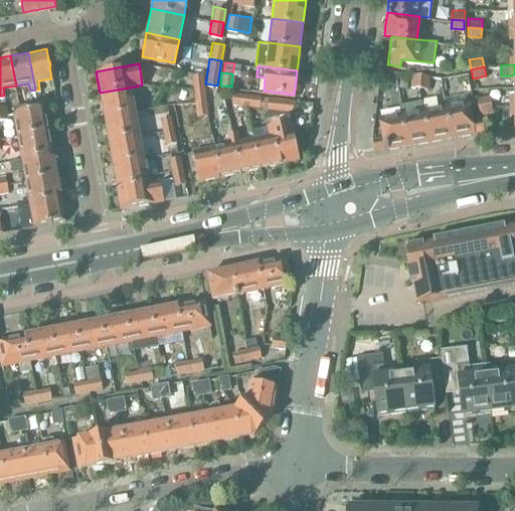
[(400,72),(399,86),(407,87),(408,73),(400,72)]
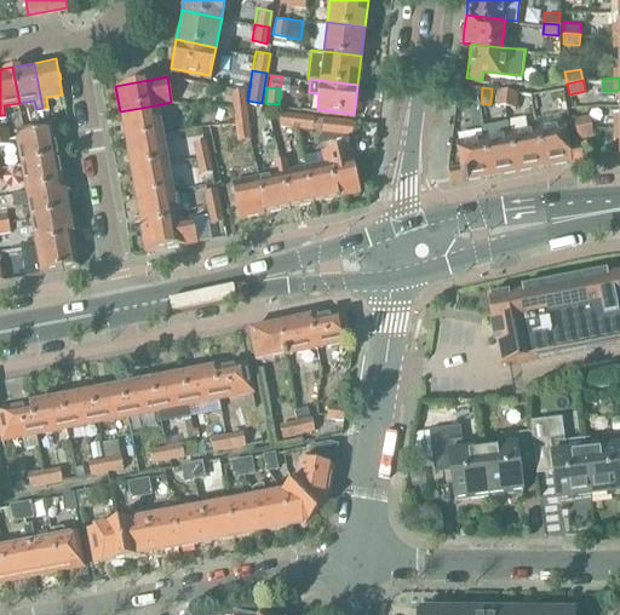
[(495,87),(494,103),(505,104),(506,88),(495,87)]
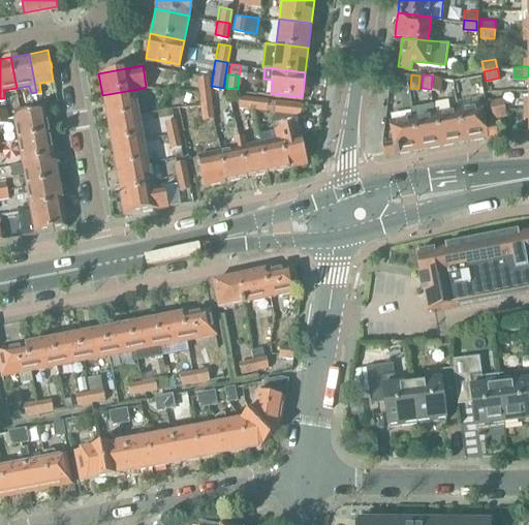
[(208,75),(195,76),(197,90),(210,88),(208,75)]
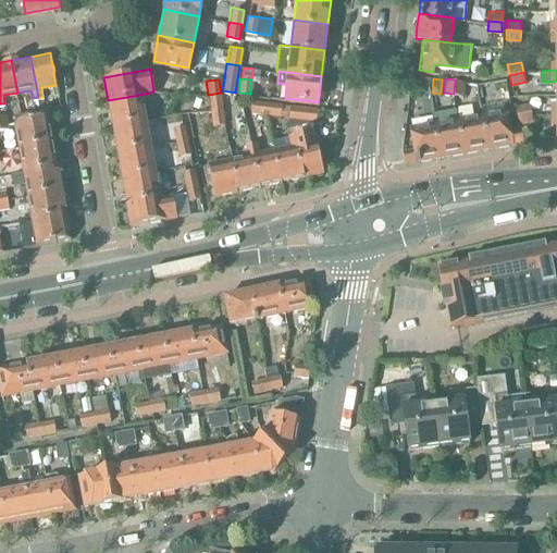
[(455,80),(454,94),(462,95),(465,81),(455,80)]
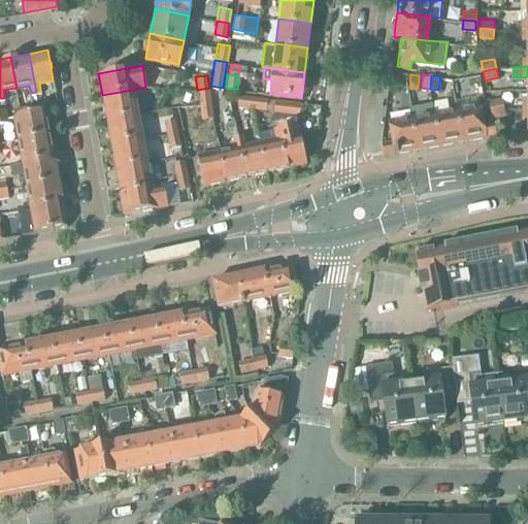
[(209,88),(197,90),(198,102),(210,101),(209,88)]
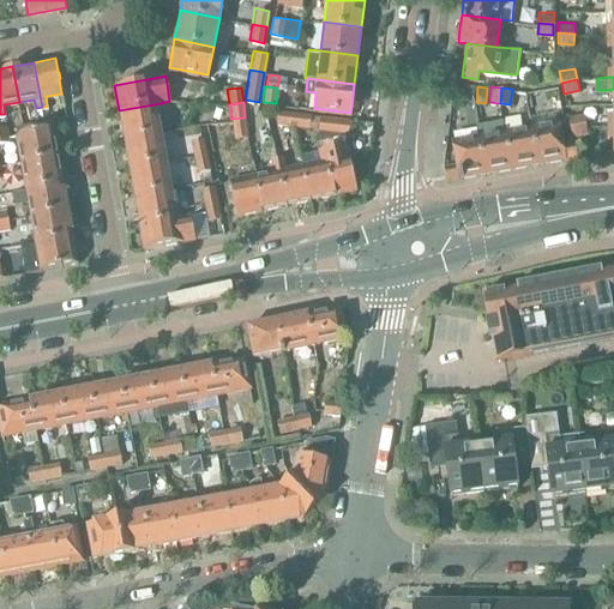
[(161,103),(119,110),(124,139),(162,132),(158,112),(162,110),(161,103)]
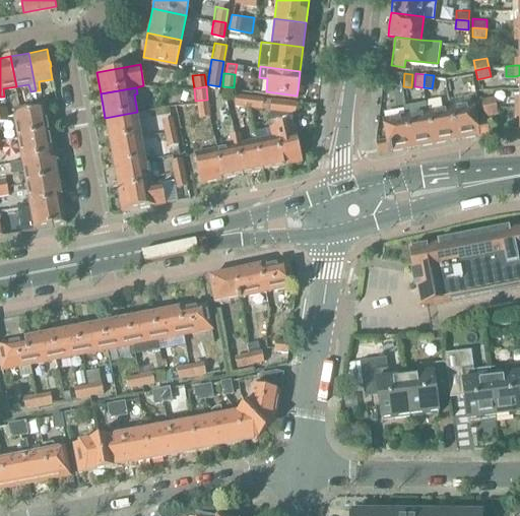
[(237,92),(235,105),(240,105),(249,106),(250,94),(237,92)]
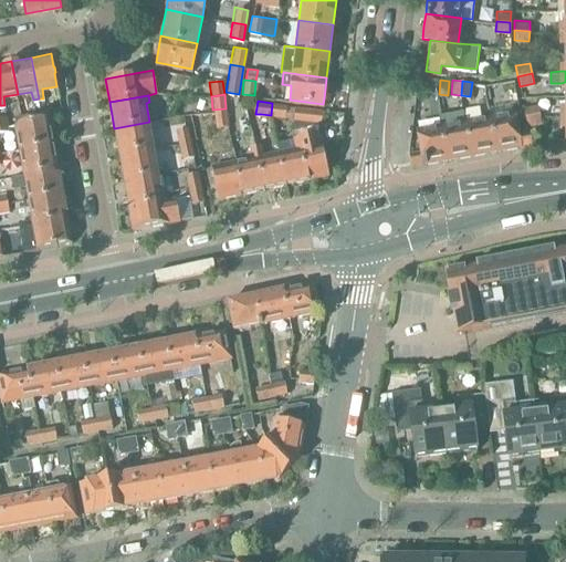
[(272,103),(271,115),(273,116),(285,117),(294,118),(295,106),(286,106),(286,105),(272,103)]
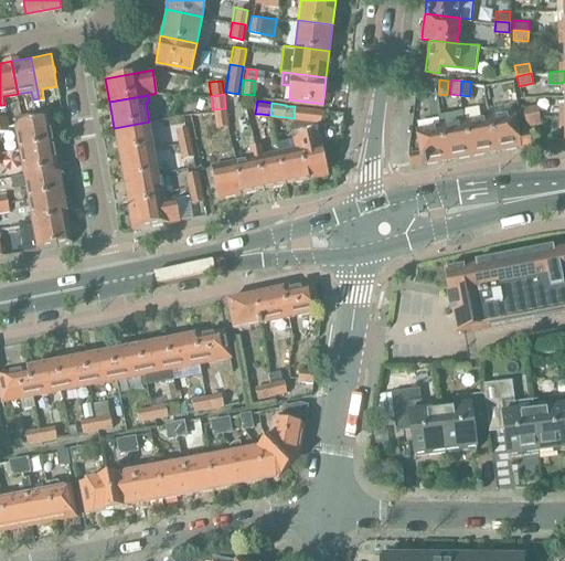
[(537,104),(524,107),(528,124),(540,122),(537,104)]
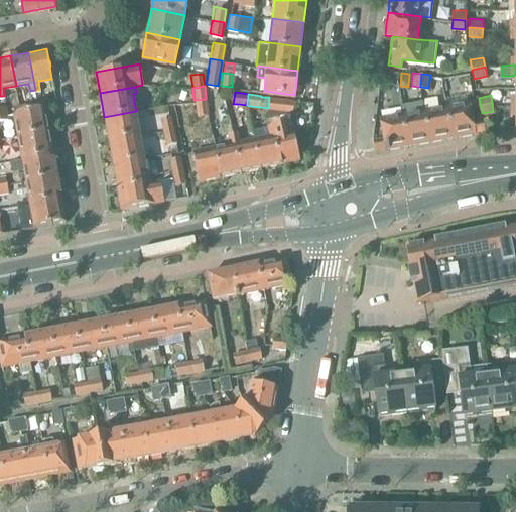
[(268,108),(268,109),(290,111),(292,112),(294,100),(269,97),(268,108)]
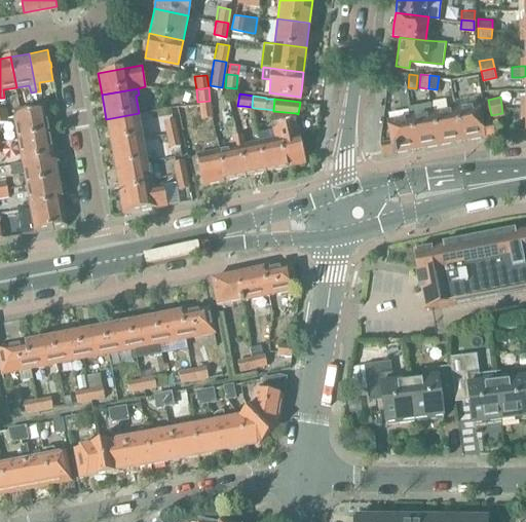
[(210,101),(197,102),(199,117),(212,115),(210,101)]
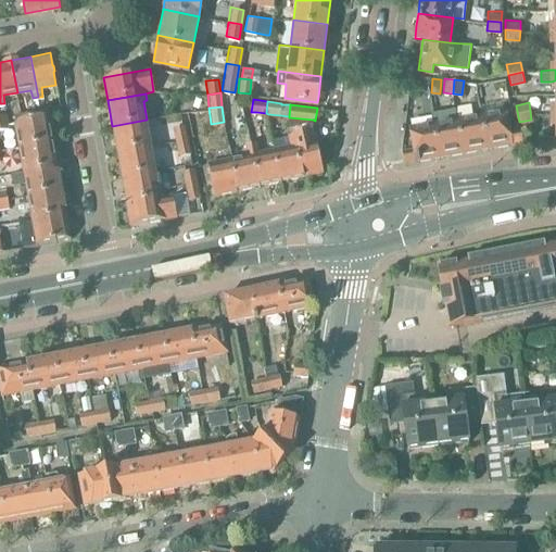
[(46,109),(30,111),(32,118),(47,115),(46,109)]
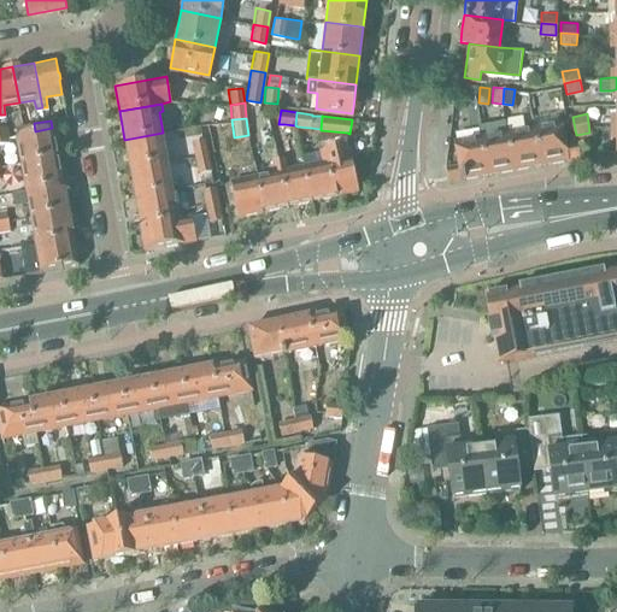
[(504,121),(479,124),(480,135),(486,174),(512,169),(506,130),(505,130),(504,121)]
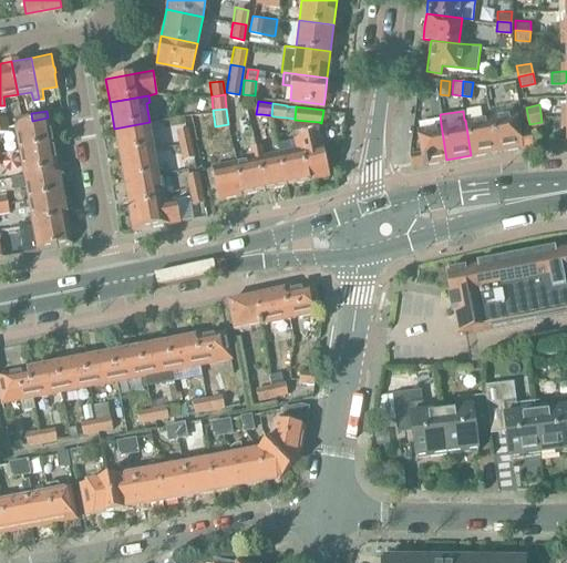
[(512,112),(492,115),(497,150),(534,143),(532,130),(521,132),(516,111),(512,112)]
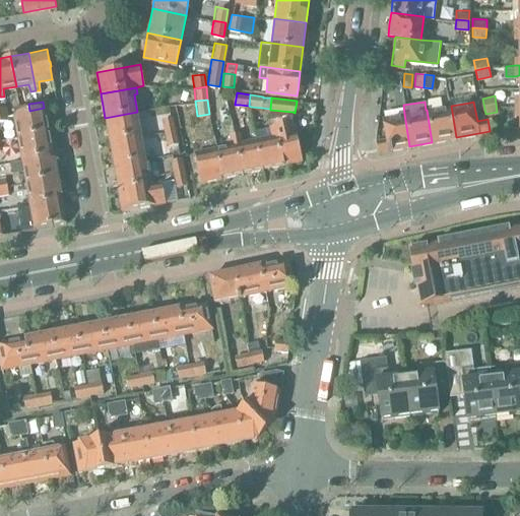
[(28,104),(14,107),(15,112),(15,113),(29,111),(28,104)]
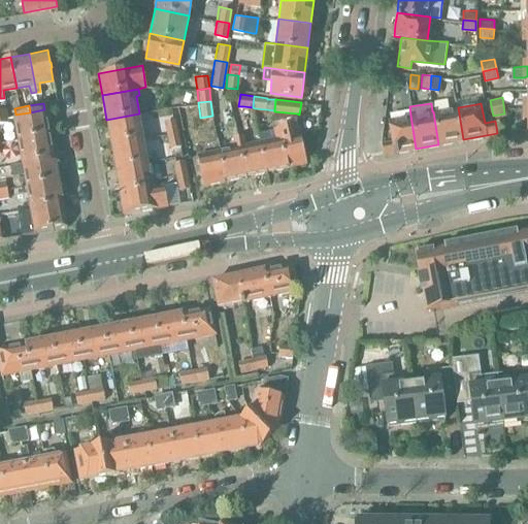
[(444,109),(433,111),(438,144),(463,139),(458,107),(444,109)]
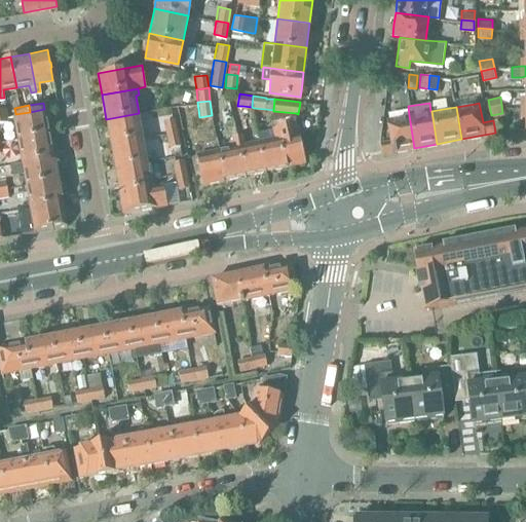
[(15,114),(13,115),(17,138),(50,132),(46,109),(44,109),(30,112),(15,114)]
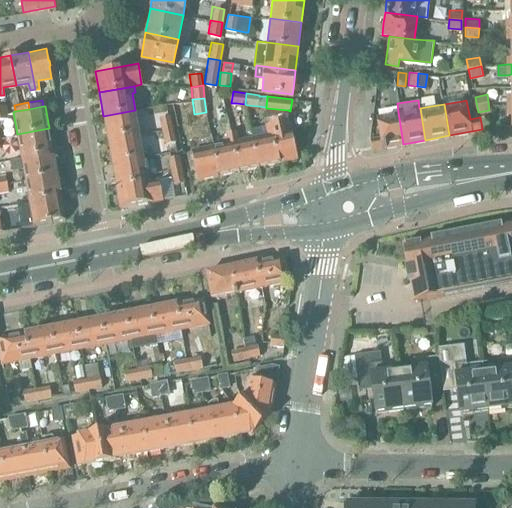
[(288,110),(266,108),(269,123),(271,123),(287,119),(288,110)]
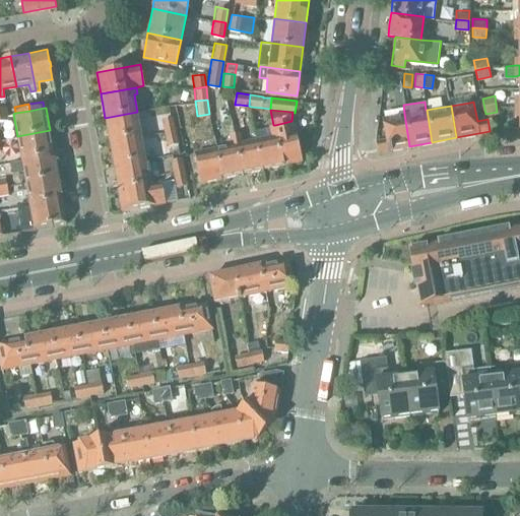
[(137,112),(105,118),(110,141),(141,135),(137,112)]
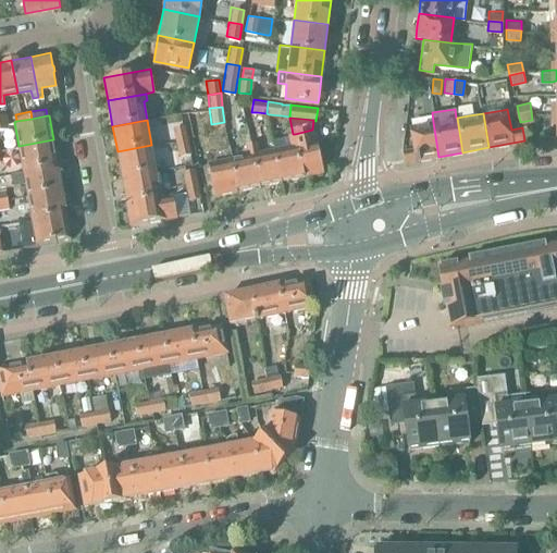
[(412,147),(403,149),(405,162),(417,160),(437,157),(438,157),(433,122),(417,124),(409,126),(412,147)]
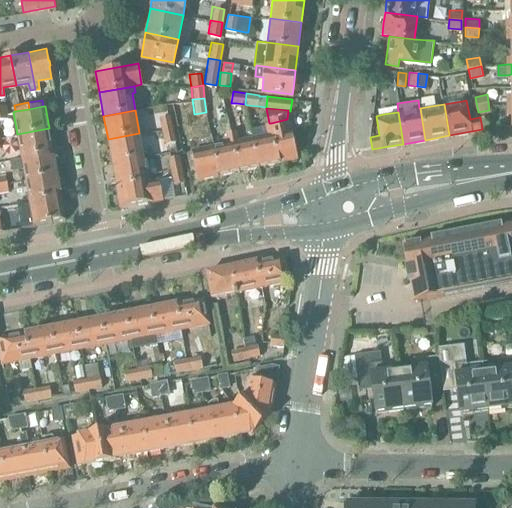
[(169,114),(158,116),(161,129),(172,127),(169,114)]
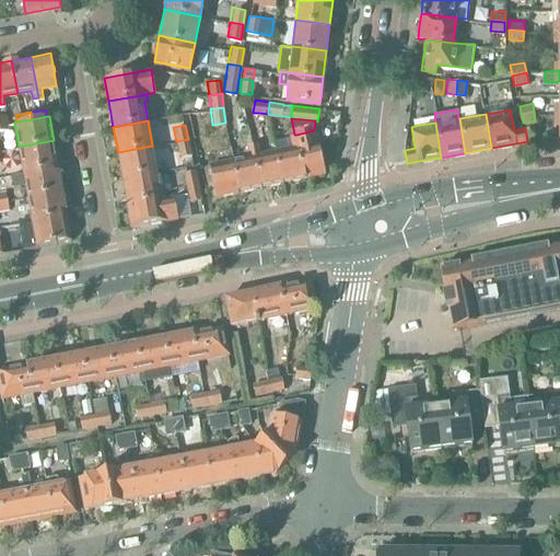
[(314,130),(296,135),(305,176),(325,172),(316,130),(314,130)]
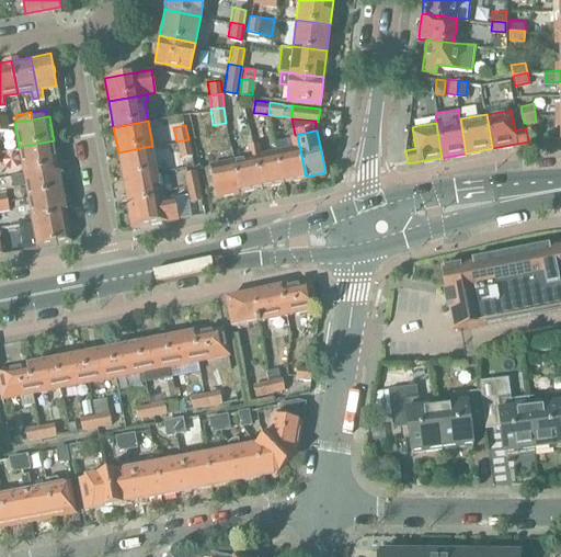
[(293,146),(276,149),(283,181),(306,177),(297,135),(295,135),(290,136),(293,146)]
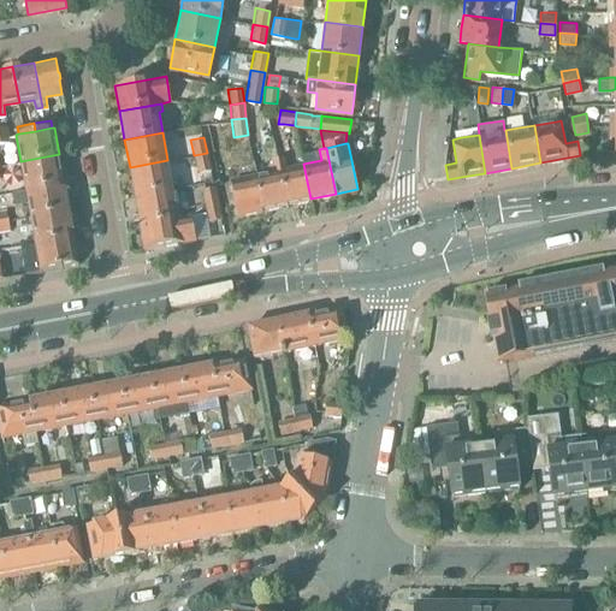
[(207,153),(194,155),(197,172),(211,168),(207,153)]
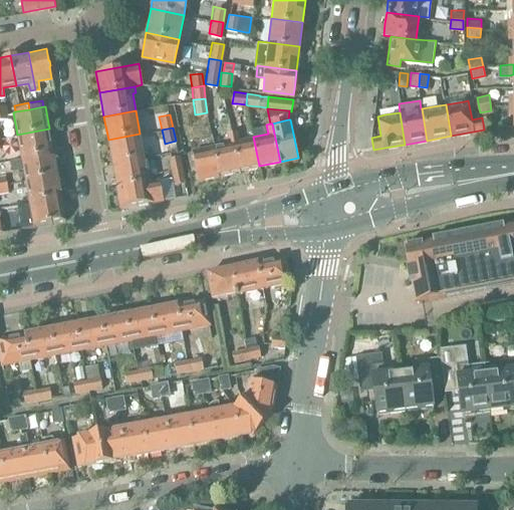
[(49,129),(17,135),(21,157),(53,151),(49,129)]
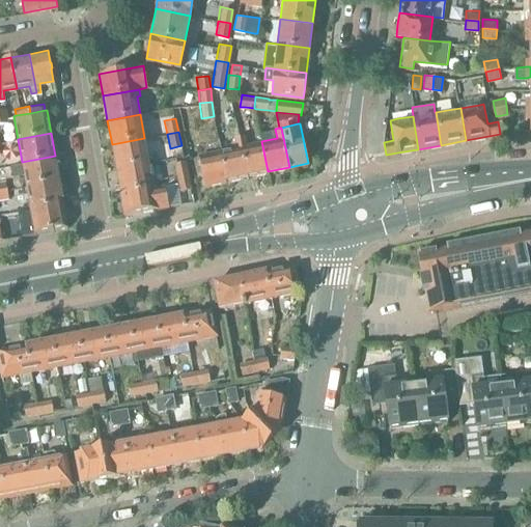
[(245,135),(240,136),(248,175),(268,171),(261,141),(247,144),(245,135)]
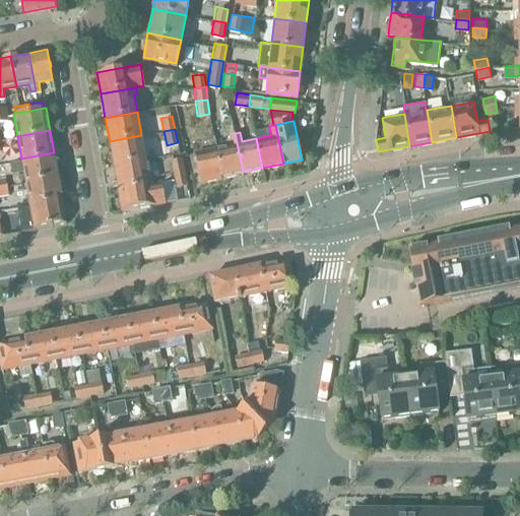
[(231,143),(215,147),(221,177),(243,172),(235,133),(229,134),(231,143)]
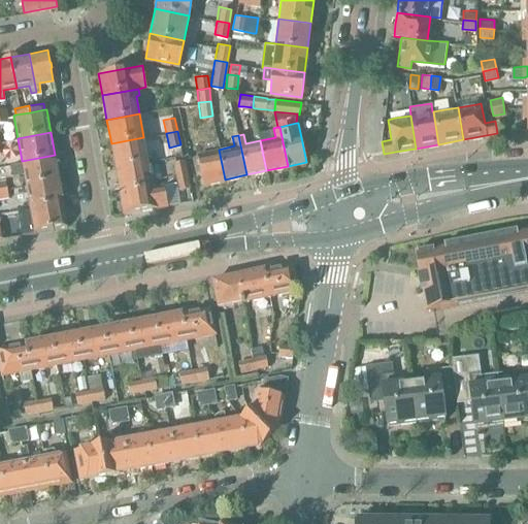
[(143,137),(111,143),(114,161),(116,166),(147,161),(143,137)]
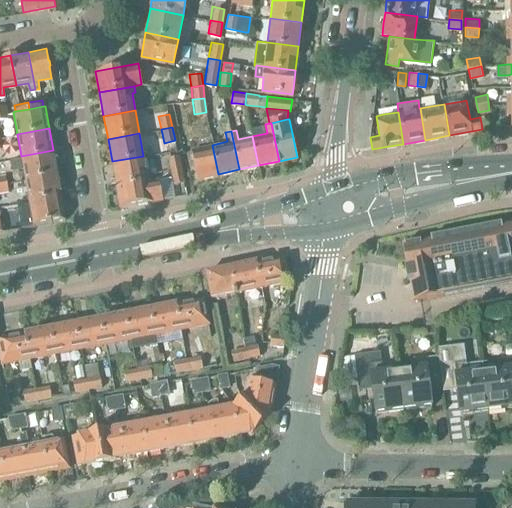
[(194,148),(191,149),(198,178),(218,174),(212,145),(194,148)]
